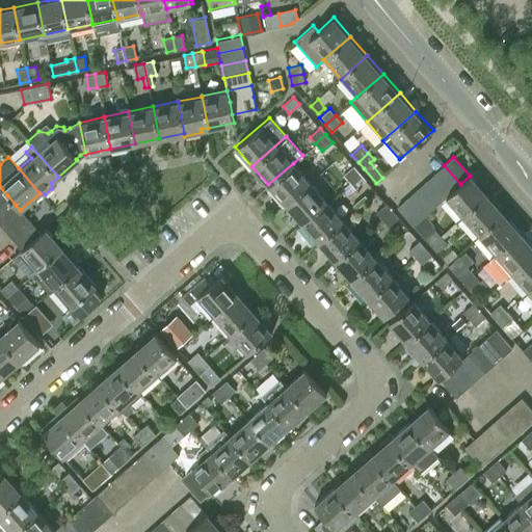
[(310,182),(293,163),(268,184),(285,204),(310,182)]
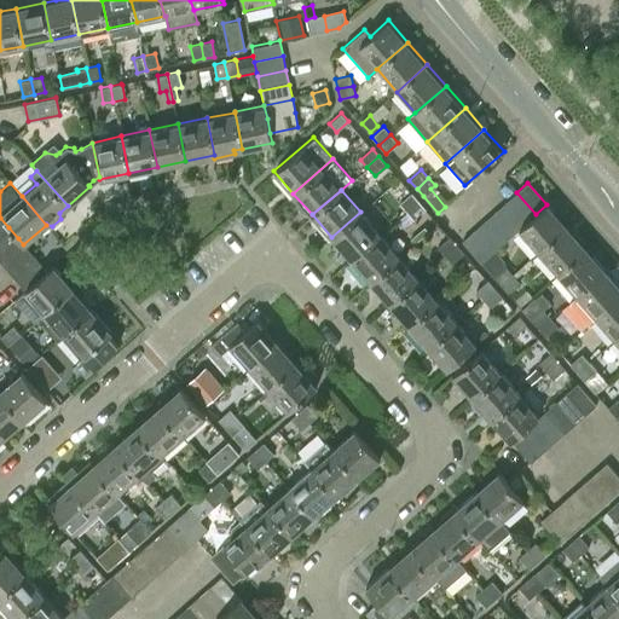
[(405,210),(417,201),(410,192),(398,202),(405,210)]
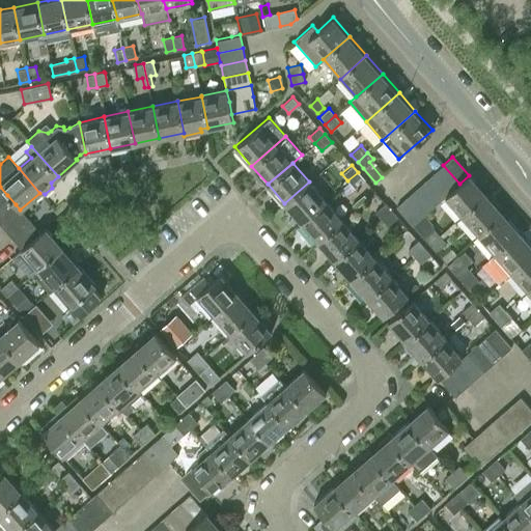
[(450,192),(459,184),(443,165),(432,173),(450,192)]
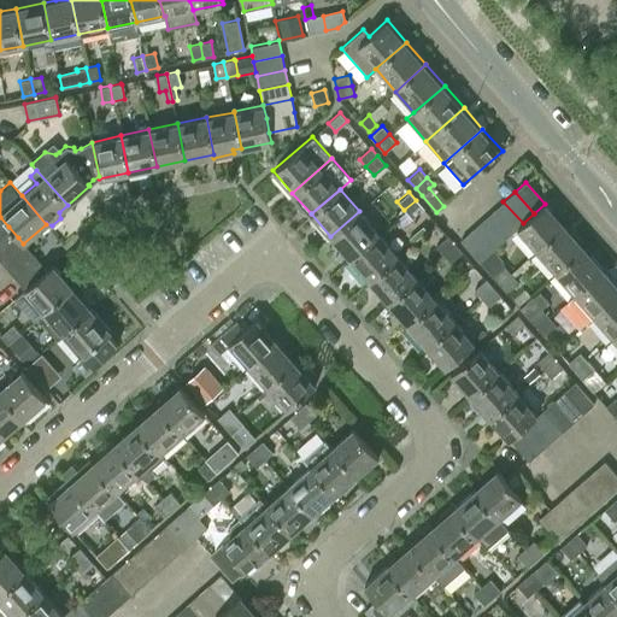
[(411,218),(423,209),(416,200),(404,210),(411,218)]
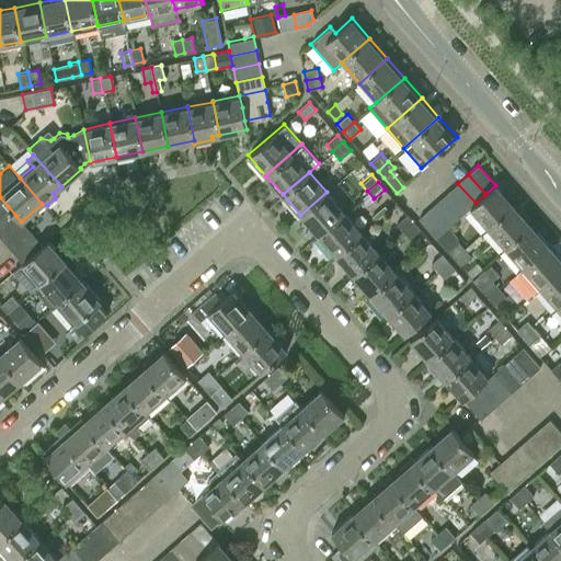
[(470,207),(476,203),(457,183),(448,192),(466,212),(470,207)]
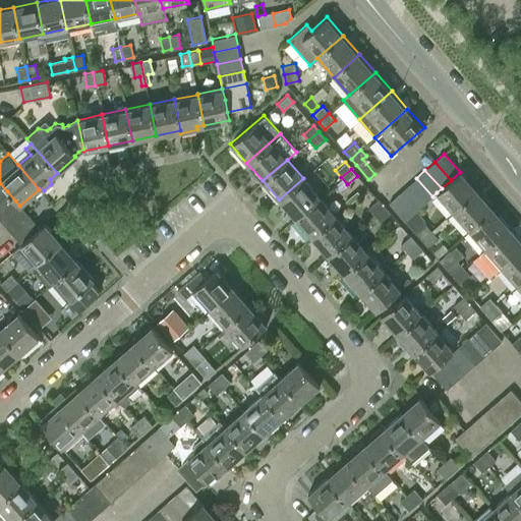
[(453,212),(476,190),(460,172),(451,180),(442,188),(437,192),(453,212)]
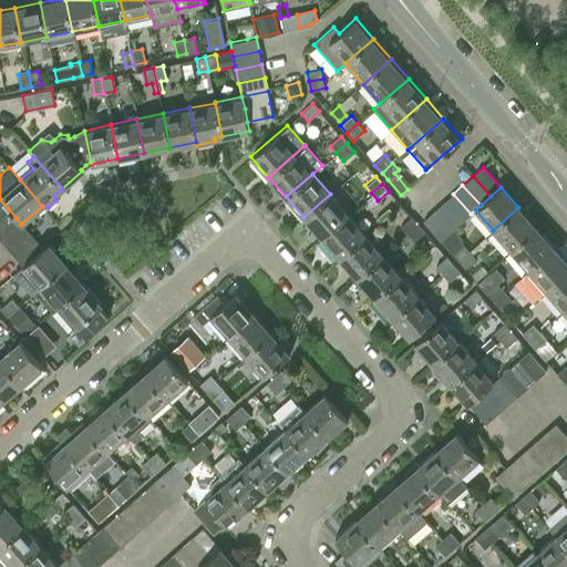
[(321,237),(347,214),(330,194),(303,217),(321,237)]
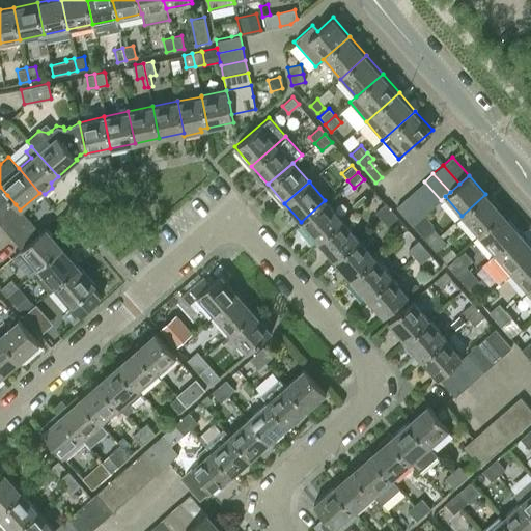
[(431,208),(441,200),(424,182),(415,190),(431,208)]
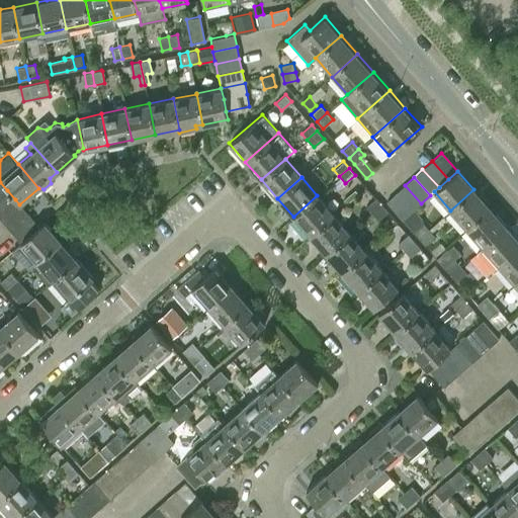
[(412,211),(421,203),(405,185),(396,192),(412,211)]
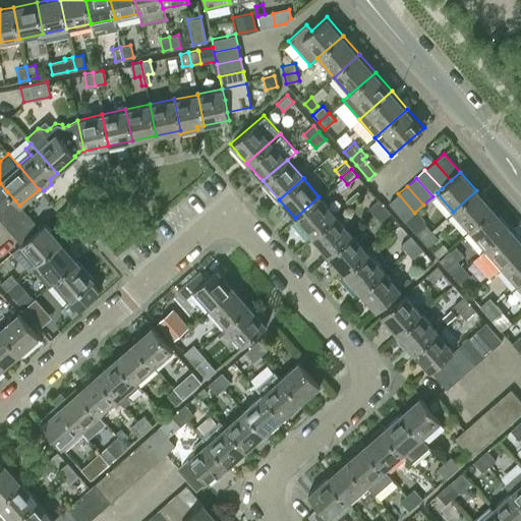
[(469,230),(493,209),(476,190),(453,212),(469,230)]
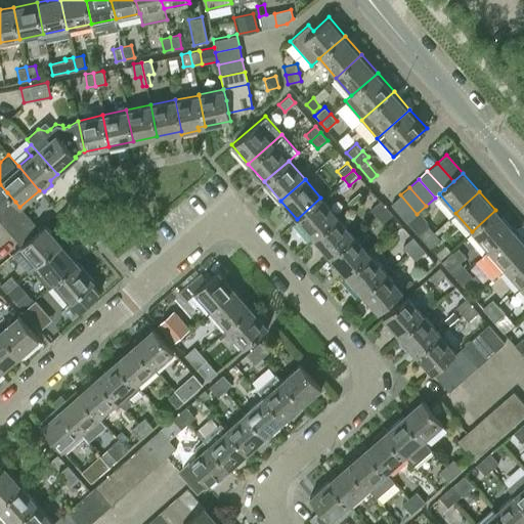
[(0,214),(15,202),(7,192),(0,198),(0,214)]
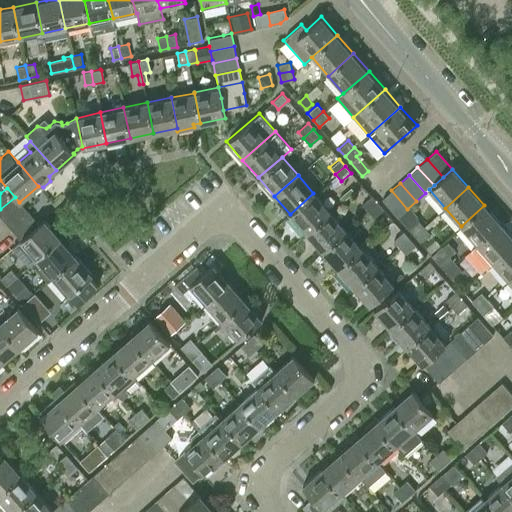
[(397,217),(407,209),(391,190),(381,199),(397,217)]
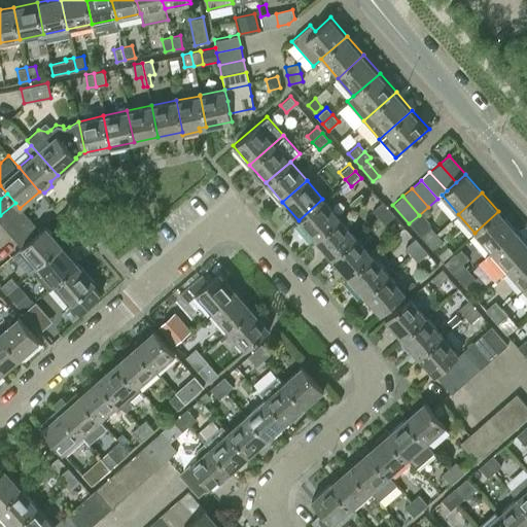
[(315,239),(339,217),(322,199),(299,220),(315,239)]
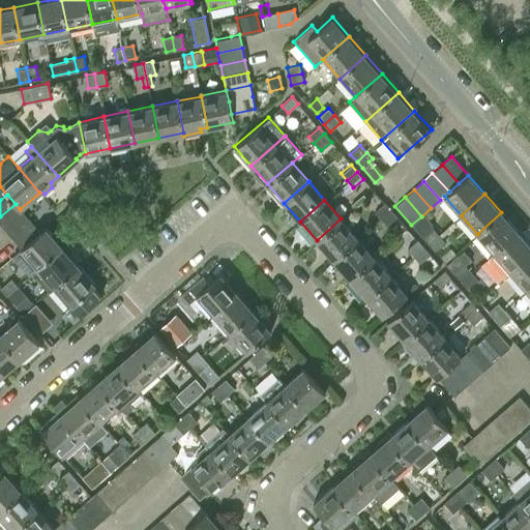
[(380,218),(390,209),(384,202),(374,211),(380,218)]
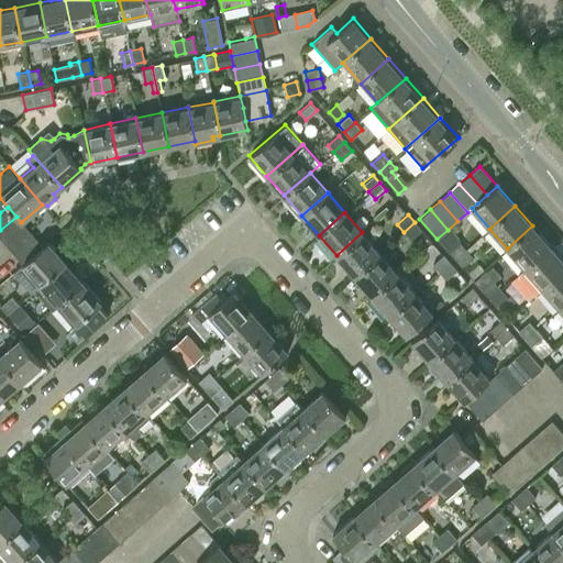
[(25,227),(21,222),(17,217),(0,230),(0,239),(4,244),(25,227)]
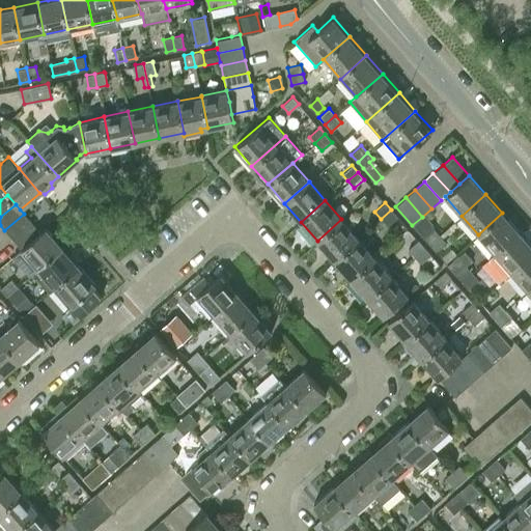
[(388,226),(397,217),(391,210),(381,219),(388,226)]
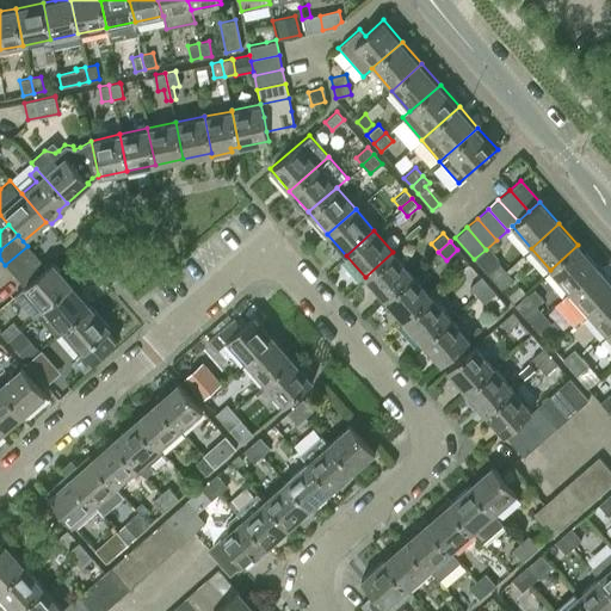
[(569,291),(597,267),(578,245),(550,270),(569,291)]
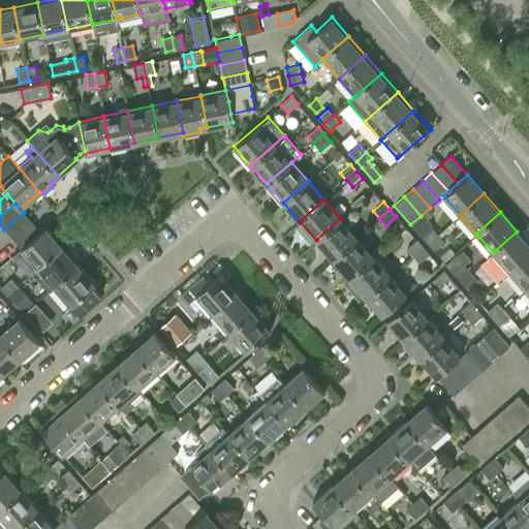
[(12,238),(31,221),(24,213),(4,229),(12,238)]
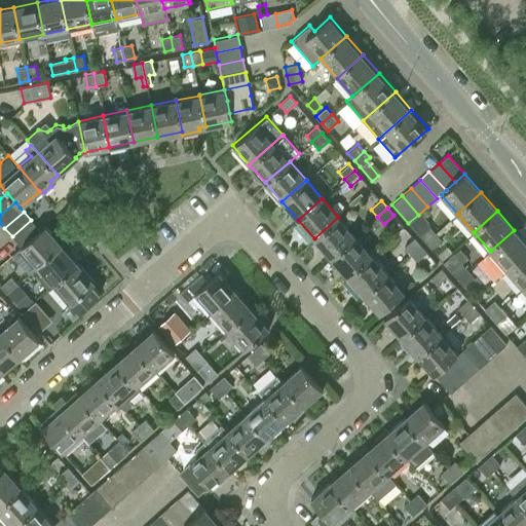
[(330,257),(354,235),(338,217),(314,238),(330,257)]
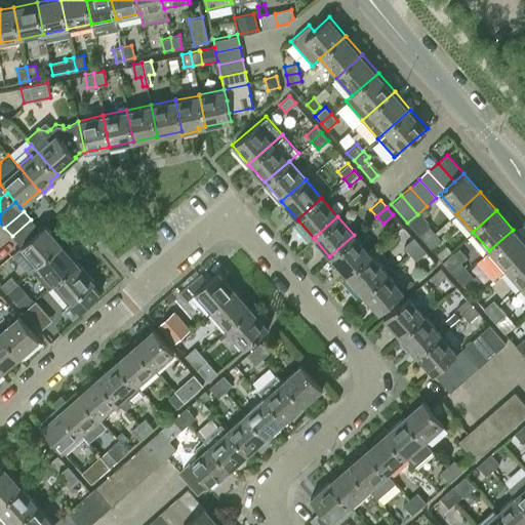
[(21,246),(40,230),(31,219),(12,236),(21,246)]
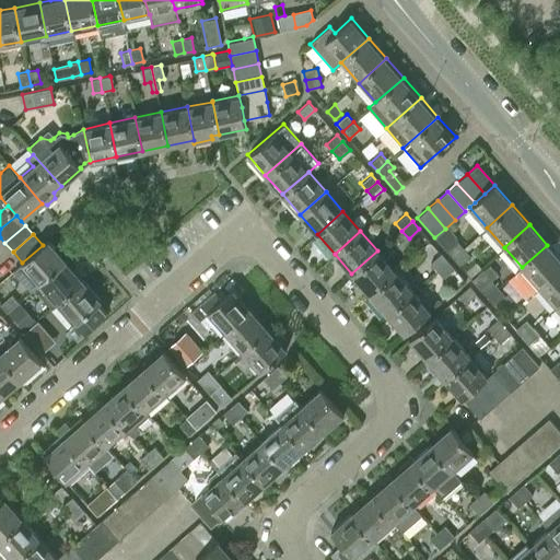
[(39,283),(66,260),(48,241),(43,245),(22,263),(13,270),(31,291),(39,283)]
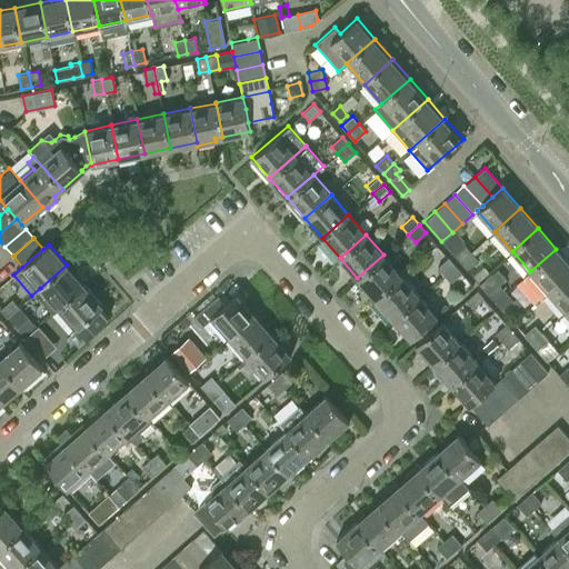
[(460,261),(470,251),(465,245),(453,253),(460,261)]
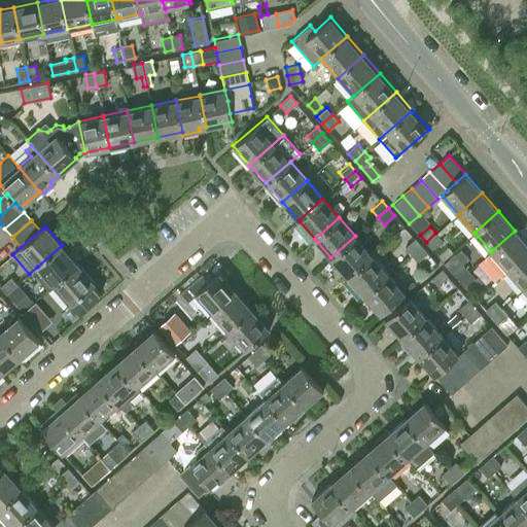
[(507,271),(526,253),(526,244),(515,231),(491,251),(485,256),(502,276),(507,271)]
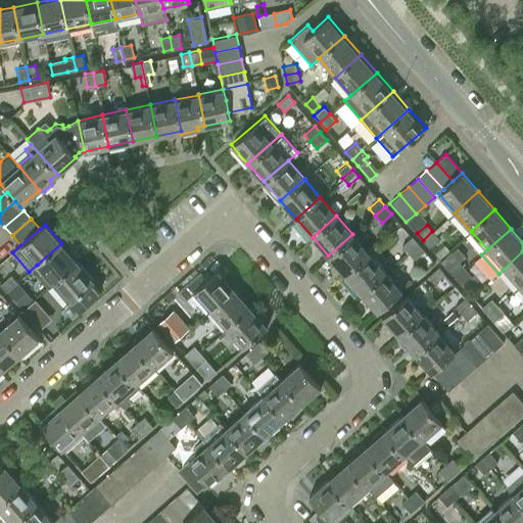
[(429,246),(438,238),(432,231),(423,240),(429,246)]
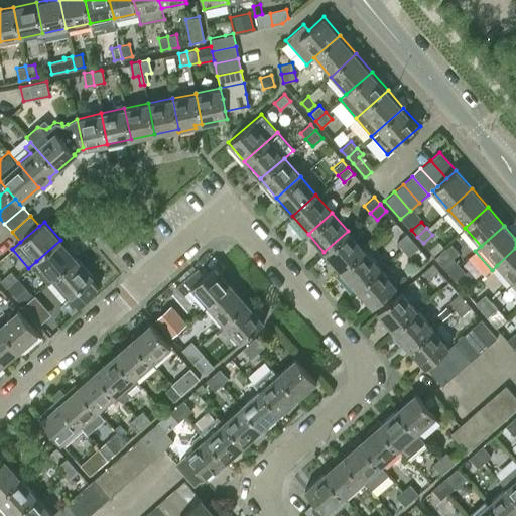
[(340,270),(364,249),(348,231),(324,252),(340,270)]
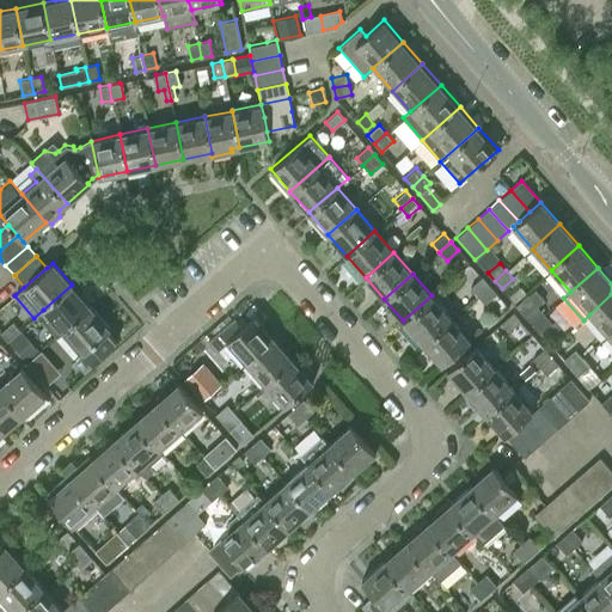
[(477,295),(489,285),(482,277),(470,287),(477,295)]
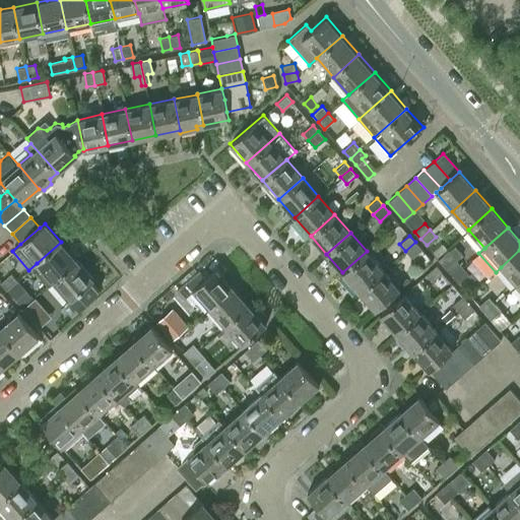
[(61,242),(37,263),(53,281),(76,260),(61,242)]
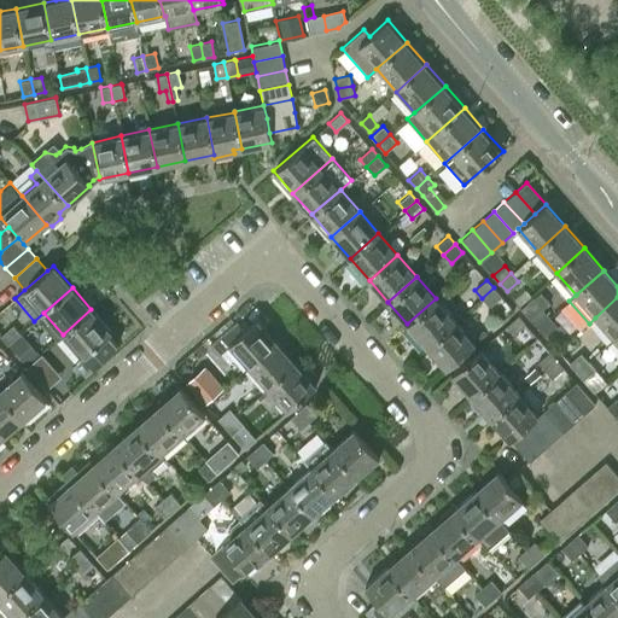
[(489,305),(500,296),(494,287),(482,298),(489,305)]
